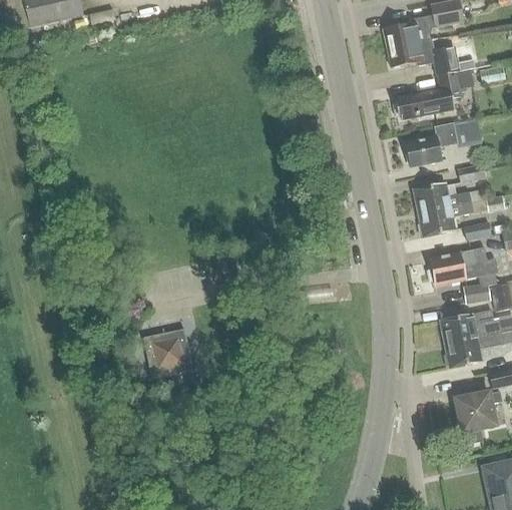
[(4,0),(11,30),(84,14),(80,0),(4,0)]
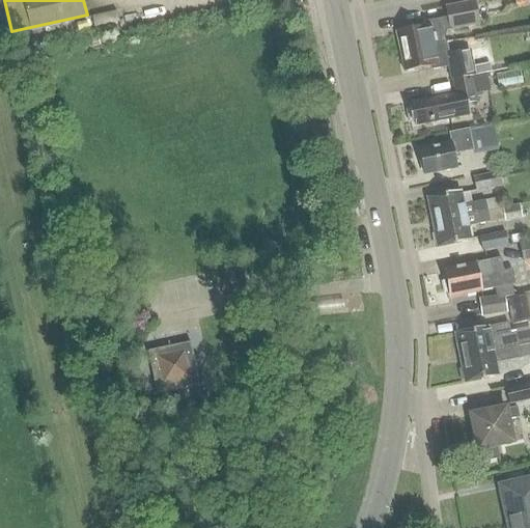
[(397,29),(401,50),(446,42),(445,35),(447,28),(479,23),(475,0),(446,5),(447,16),(424,20),(425,25),(397,29)]
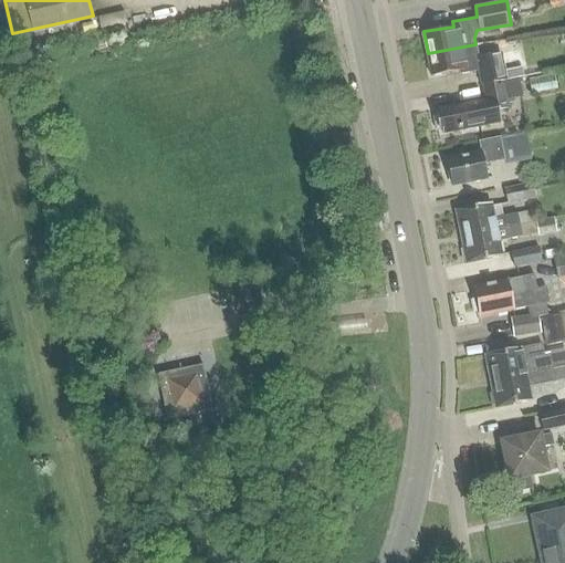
[(479,54),(475,44),(428,53),(431,75),(463,69),(464,72),(480,69),(483,83),(524,75),(522,64),(514,65),(511,49),(479,54)]
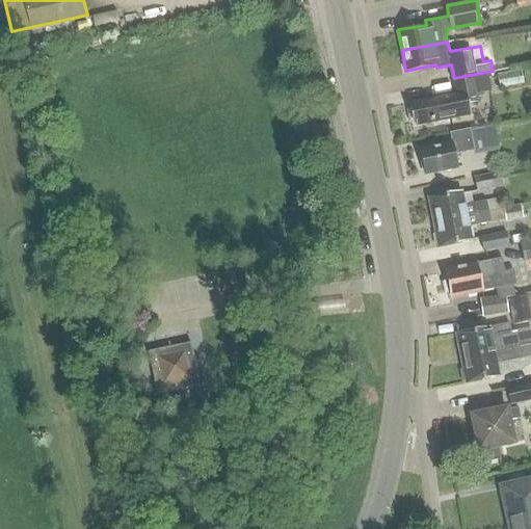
[(487,73),(474,75),(454,79),(457,95),(413,104),(414,108),(412,108),(414,121),(417,120),(418,124),(436,120),(437,122),(447,120),(447,117),(471,113),(469,103),(479,101),(477,91),(490,88),(487,73)]
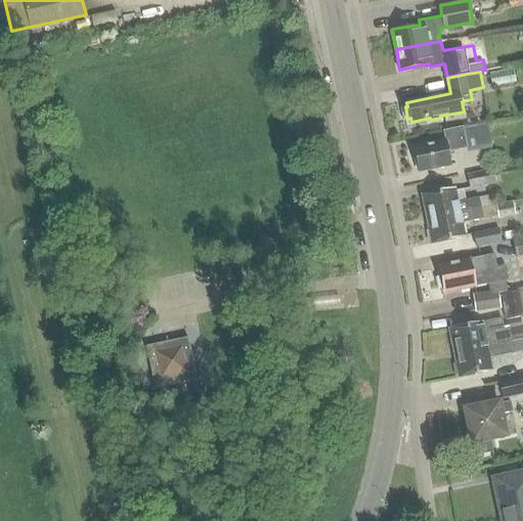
[(419,172),(451,166),(448,153),(491,144),(487,123),(443,131),(445,141),(413,146),(419,172)]
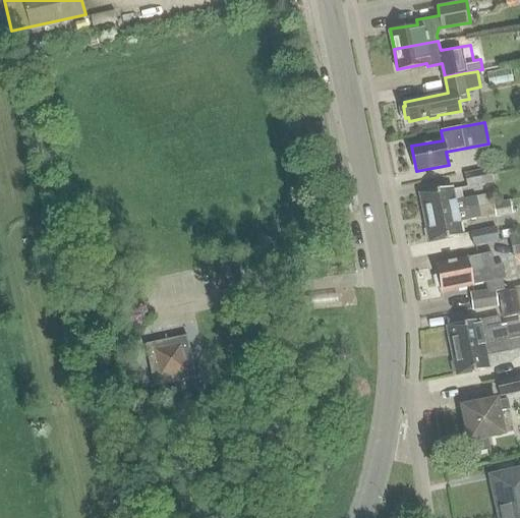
[(467,186),(494,180),(489,166),(463,172),(467,186)]
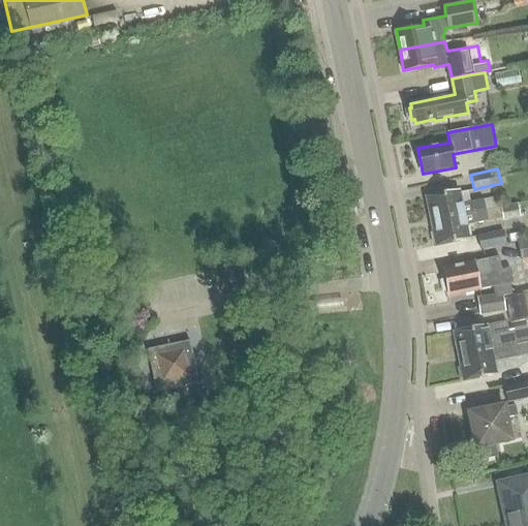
[(427,196),(432,220),(486,209),(484,199),(462,204),(459,189),(427,196)]
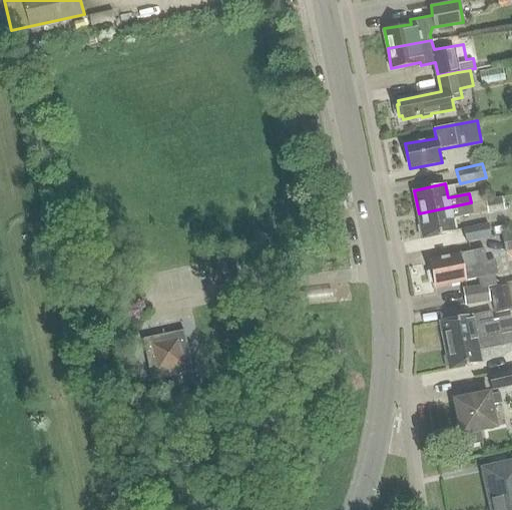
[(469,193),(471,202),(486,200),(486,198),(483,198),(481,190),(469,193)]
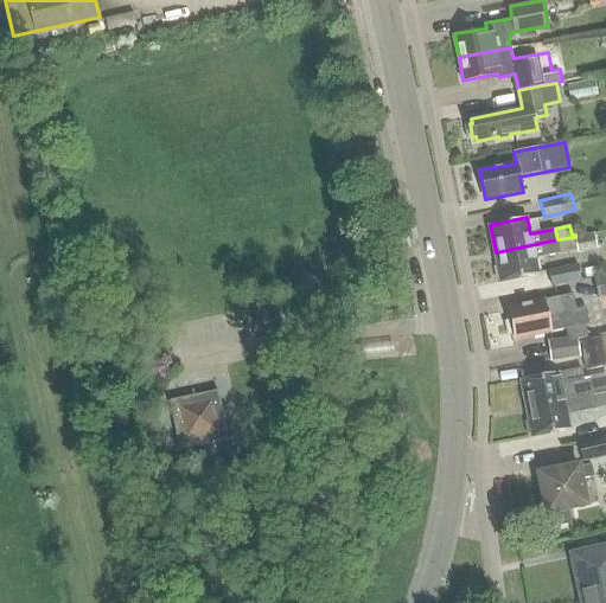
[(594,230),(575,235),(575,237),(578,249),(598,245),(594,230)]
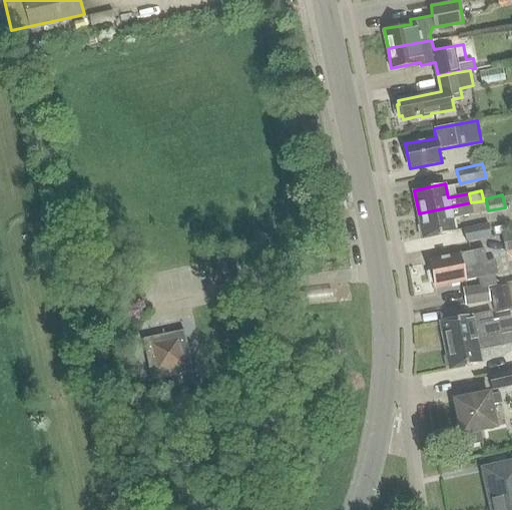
[(471,202),(419,213),(424,237),(455,230),(452,216),(473,212),(471,202)]
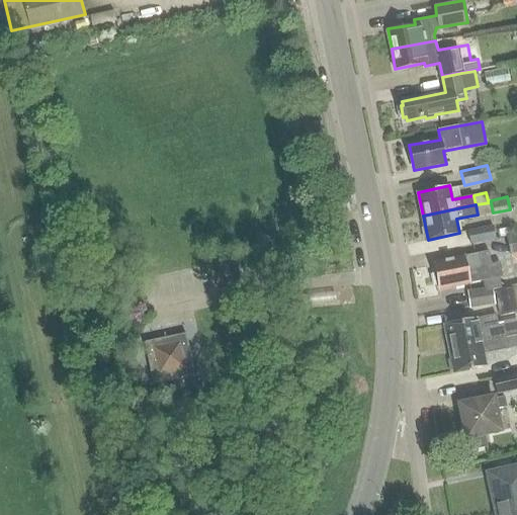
[(468,228),(470,242),(496,237),(494,224),(468,228)]
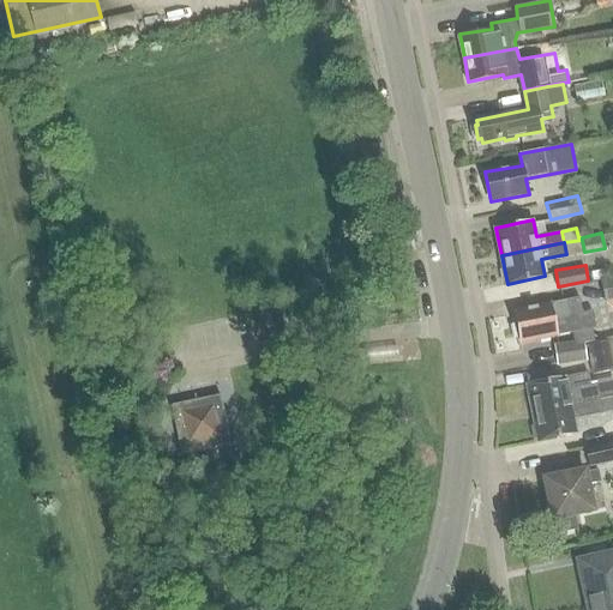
[(612,275),(601,277),(606,297),(612,302),(612,275)]
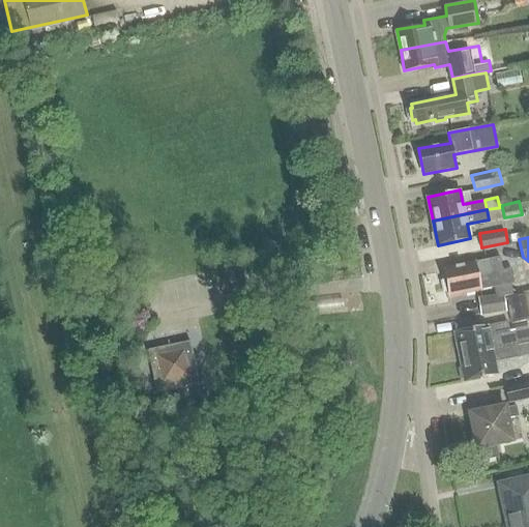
[(450,292),(466,289),(466,291),(495,285),(511,282),(513,282),(511,268),(503,269),(500,255),(445,267),(450,292)]
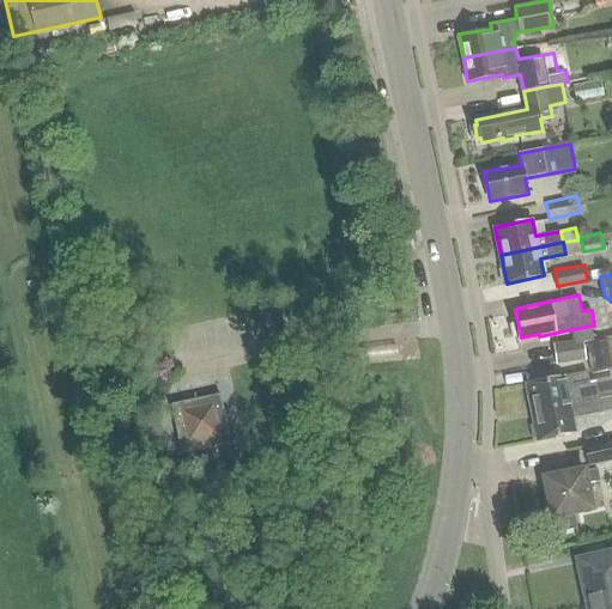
[(588,332),(593,330),(592,326),(573,329),(574,340),(555,342),(557,363),(586,358),(583,341),(589,340),(588,332)]
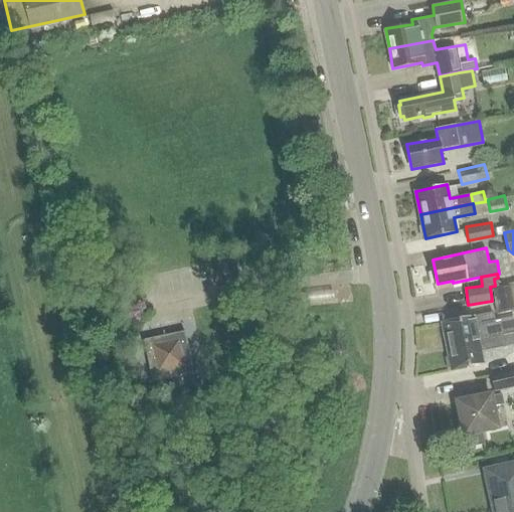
[(513,282),(492,287),(497,312),(513,308),(513,282)]
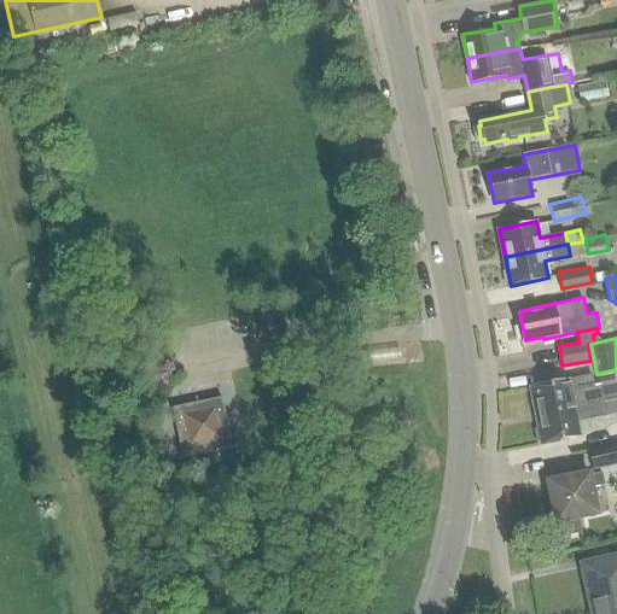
[(592,372),(569,378),(569,376),(530,386),(536,414),(603,402),(603,401),(616,396),(616,378),(594,382),(592,372)]
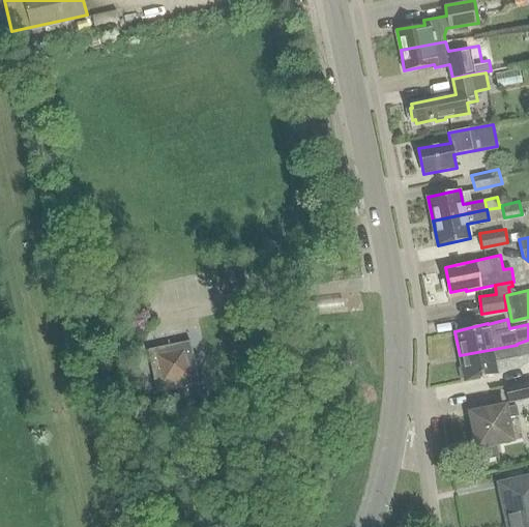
[(157,391),(200,382),(192,340),(148,349),(157,391)]
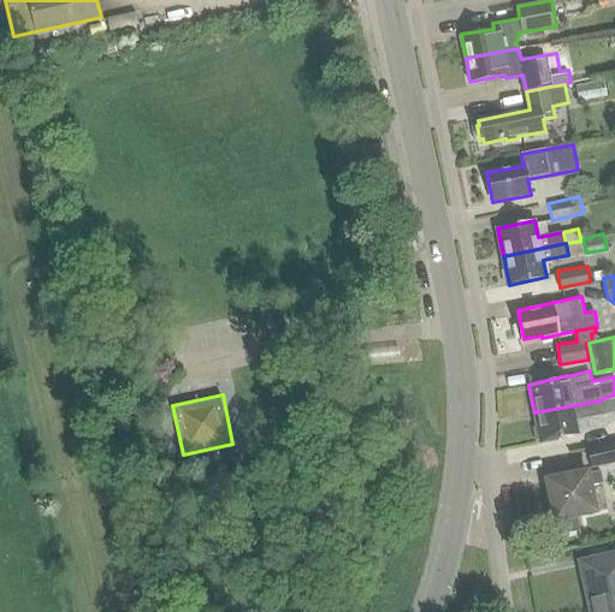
[(614,396),(601,400),(534,413),(540,441),(579,432),(575,419),(614,409),(614,396)]
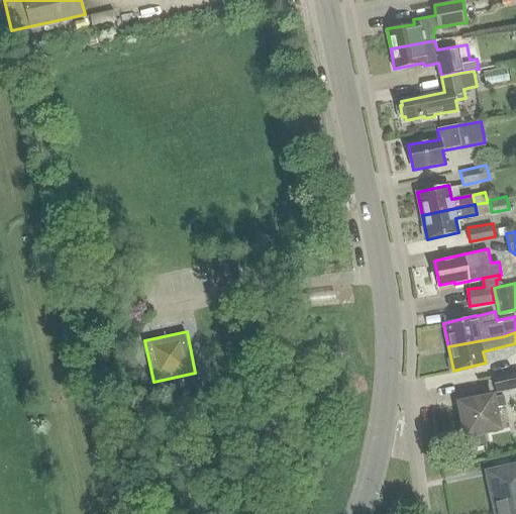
[(515,369),(493,375),(496,390),(515,386),(515,369)]
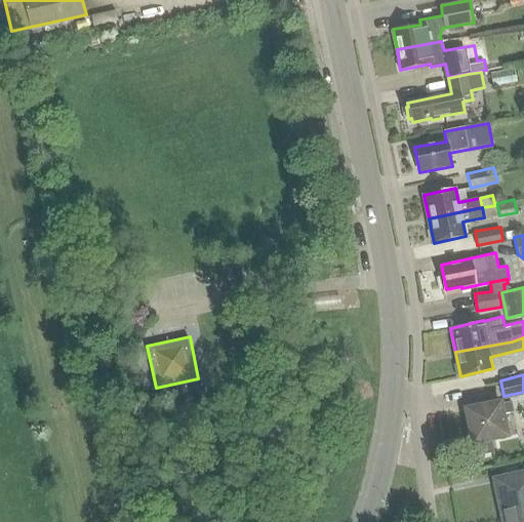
[(499,401),(467,409),(475,442),(477,441),(480,454),(495,450),(492,438),(508,434),(502,411),(514,408),(511,399),(499,402),(499,401)]
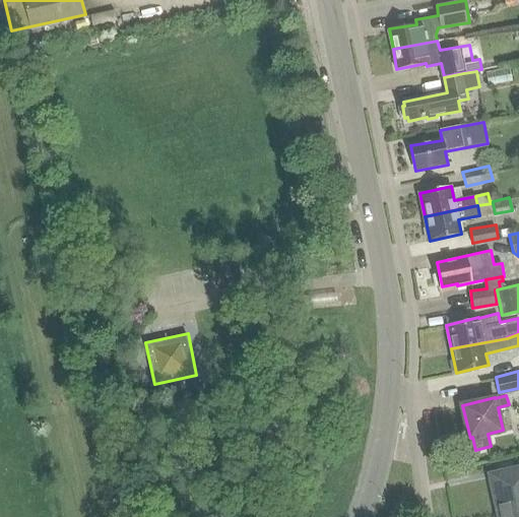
[(518,467),(492,474),(500,516),(518,516),(518,467)]
